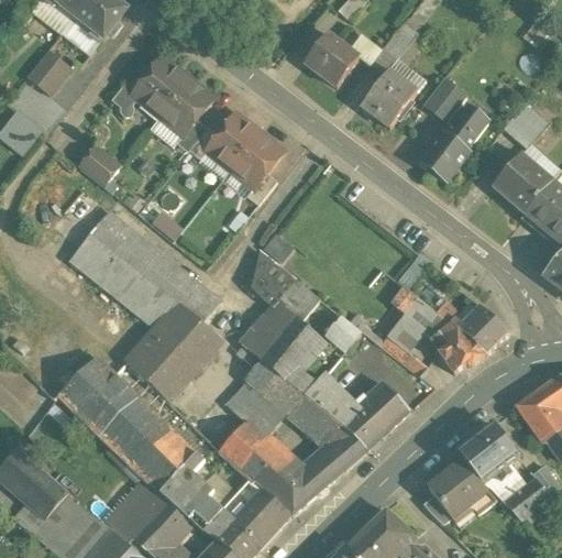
[(22,0),(13,12),(25,22),(33,12),(42,0),(40,0),(39,1),(37,0),(22,0)]
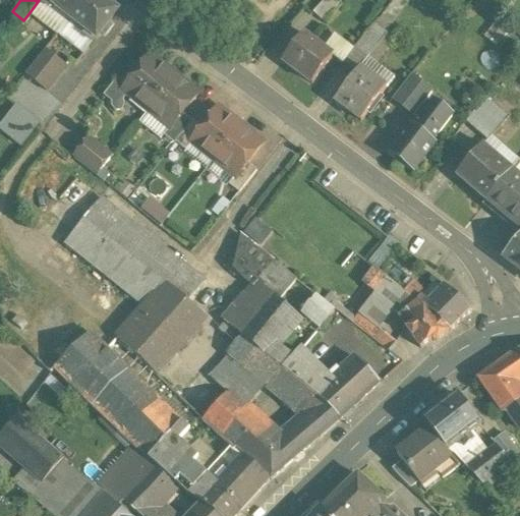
[(52,0),(48,4),(43,0),(39,0),(31,11),(56,31),(69,14),(52,0)]
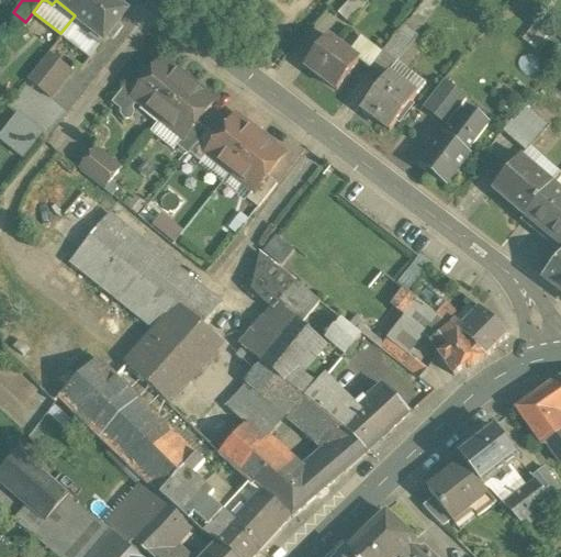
[(46,0),(52,4),(56,0),(75,15),(86,0),(46,0)]
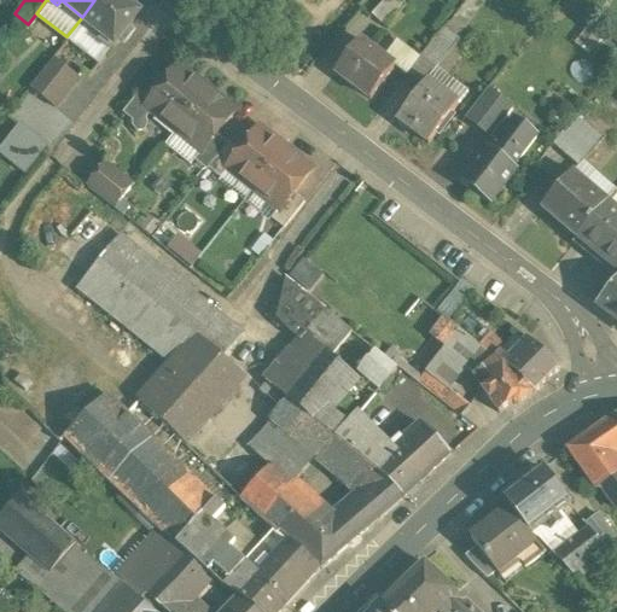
[(139,10),(126,0),(94,0),(82,17),(103,33),(99,38),(111,47),(120,35),(124,39),(133,27),(128,23),(139,10)]
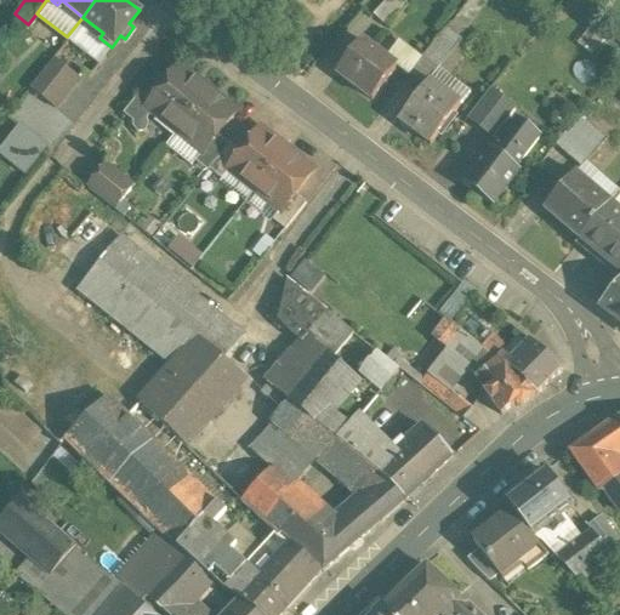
[(381,0),(373,10),(387,23),(405,1),(404,0),(381,0)]
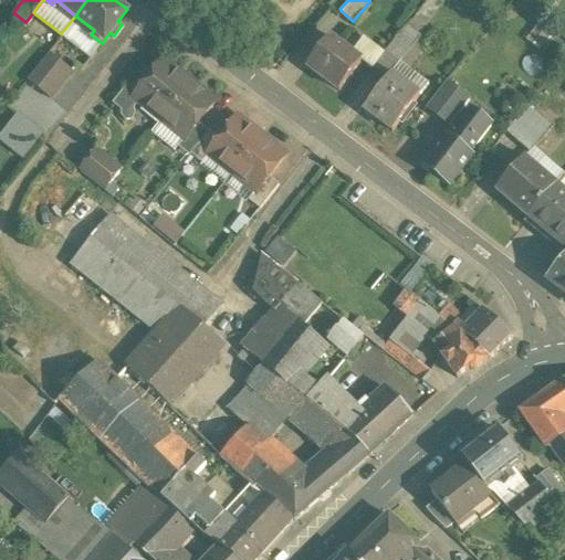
[(405,21),(386,46),(399,57),(419,32),(405,21)]
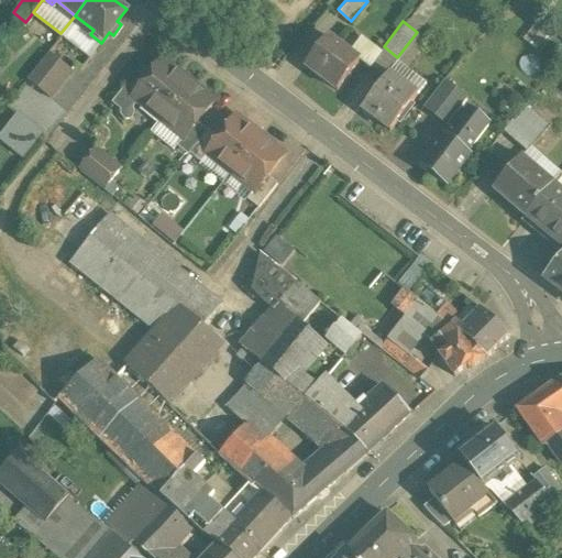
[(360,56),(329,32),(306,62),(337,86),(360,56)]
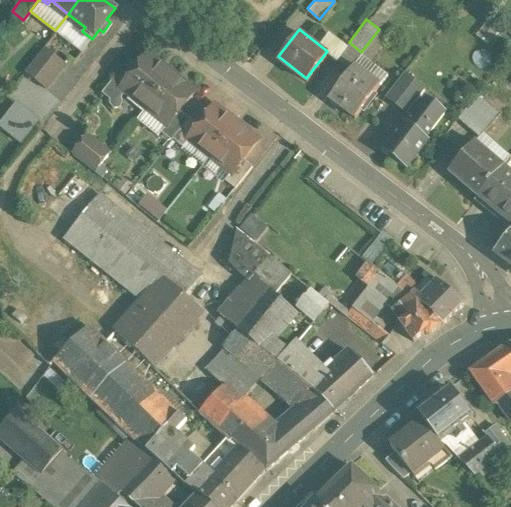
[(43,45),(24,69),(44,85),(63,61),(43,45)]
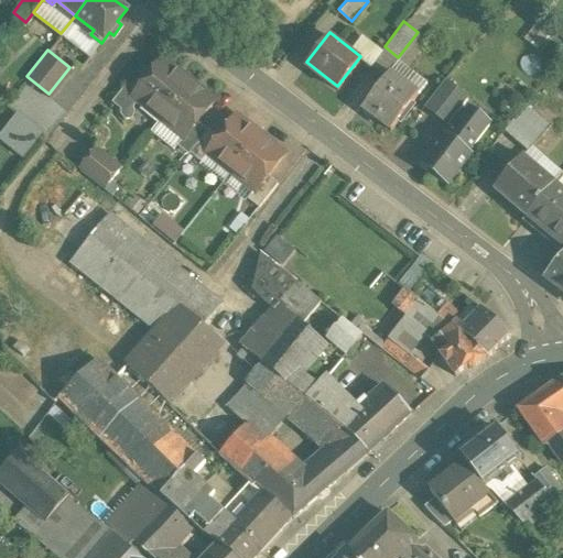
[(163,57),(152,72),(140,63),(111,100),(120,107),(121,113),(126,117),(131,117),(134,112),(133,106),(139,99),(160,117),(191,78),(163,57)]
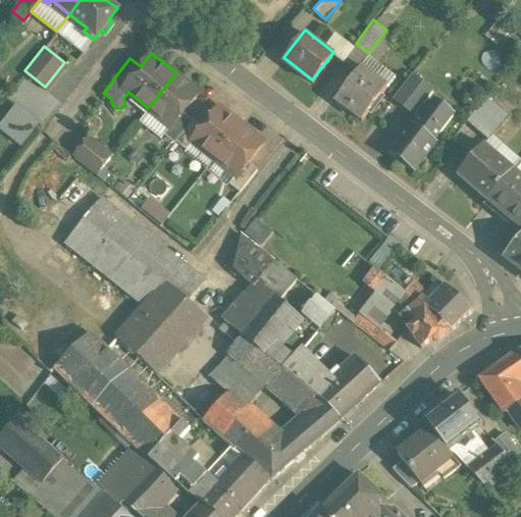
[(364,66),(360,63),(334,98),(361,117),(386,84),(374,74),(364,66)]
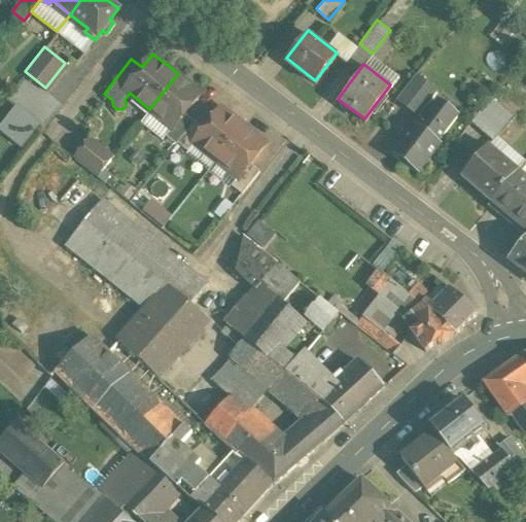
[(385,65),(378,75),(390,84),(397,74),(385,65)]
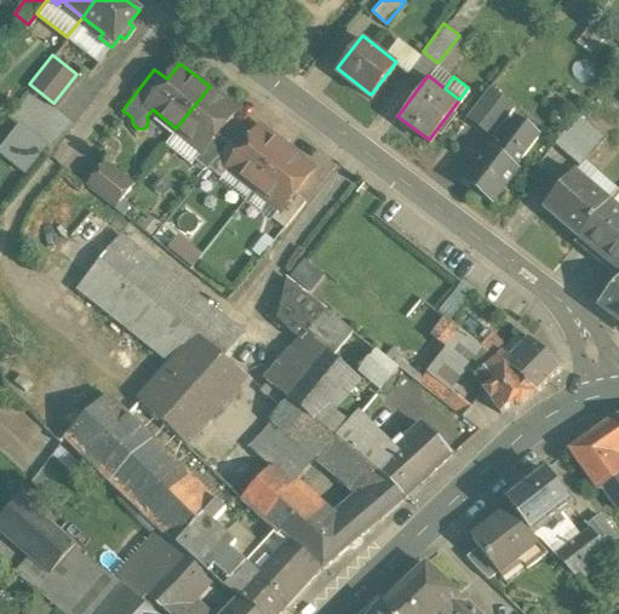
[(210,86),(176,128),(202,148),(204,149),(217,132),(236,108),(210,86)]
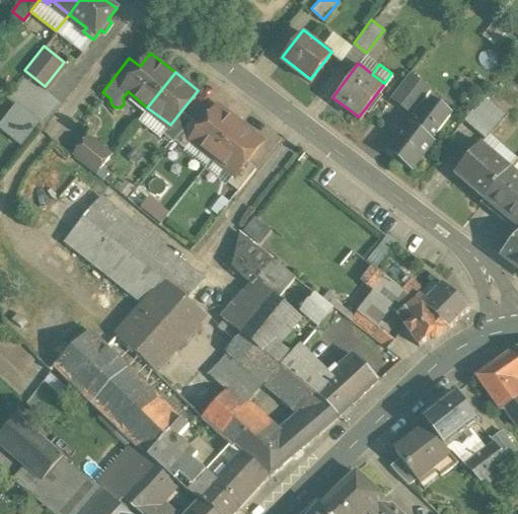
[(430,88),(409,72),(391,95),(413,112),(430,88)]
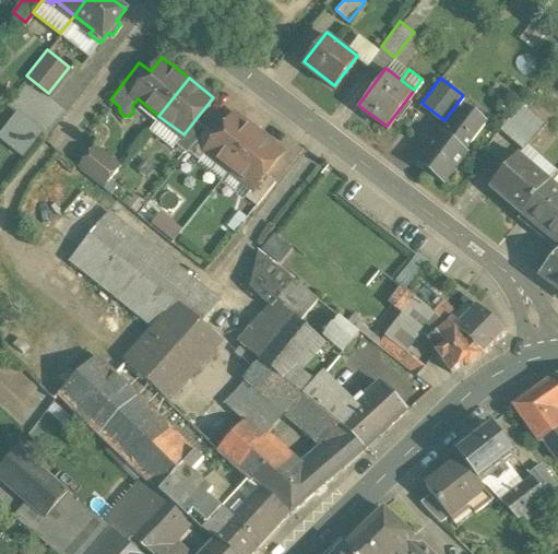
[(544,124),(520,102),(500,128),(522,148),(544,124)]
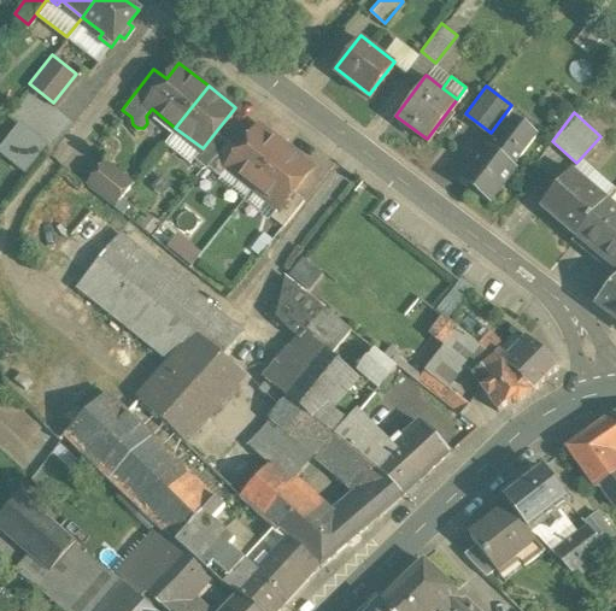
[(25,117),(0,145),(28,169),(53,141),(25,117)]
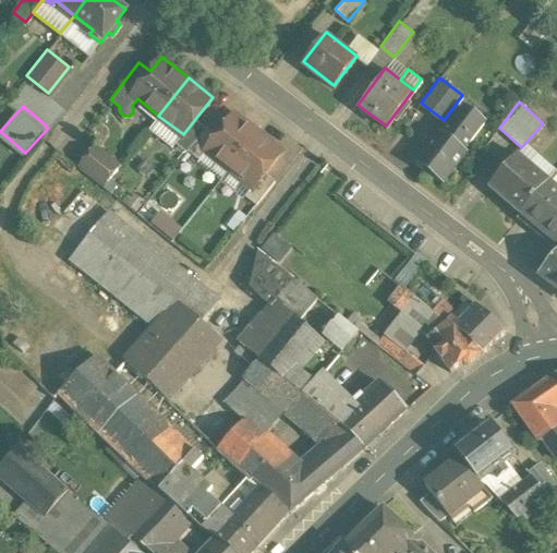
[(258,130),(235,111),(217,133),(205,149),(206,151),(228,168),(258,130)]
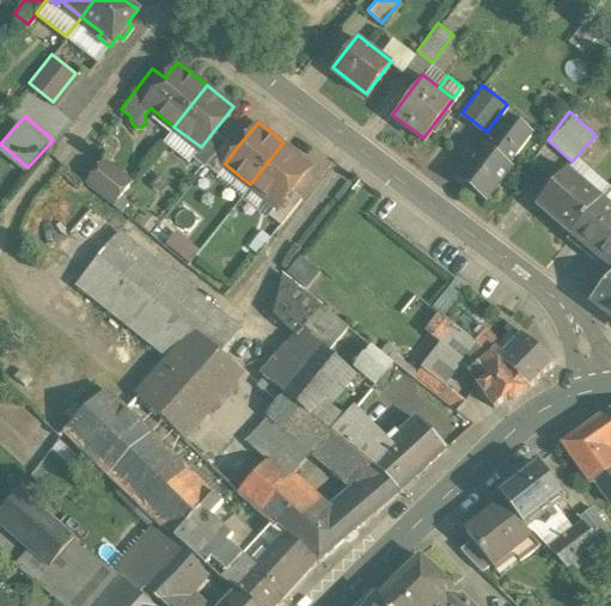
[(214,130),(201,147),(200,146),(193,155),(205,165),(207,163),(225,139),(214,130)]
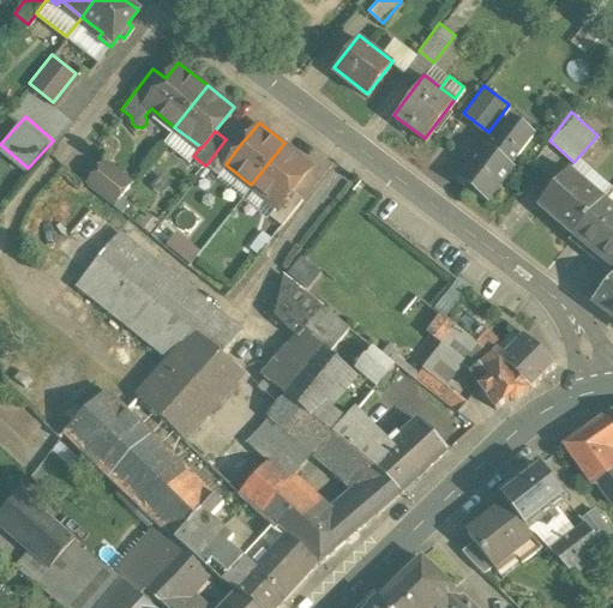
[(239,146),(228,138),(226,139),(208,163),(220,174),(227,166),(226,164),(239,146)]
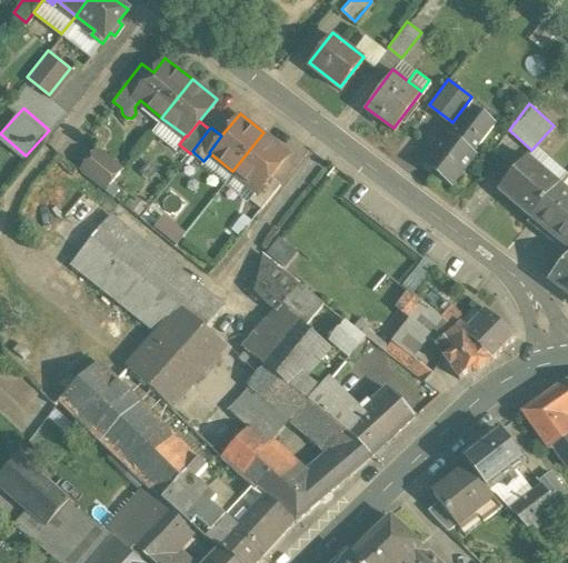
[(288,153),(263,132),(232,171),(257,190),(258,191),(270,174),(288,153)]
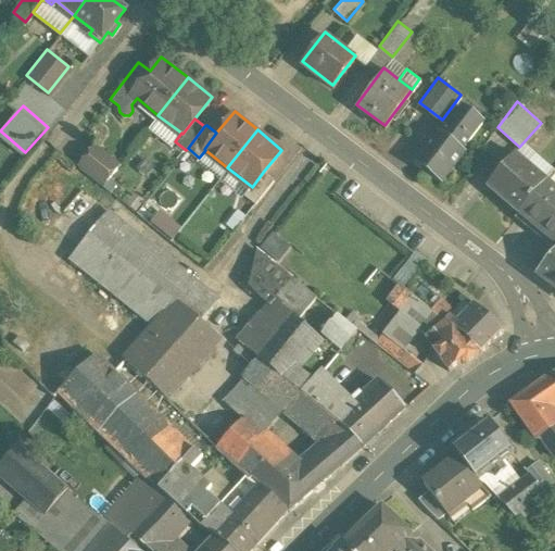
[(463,150),(437,129),(414,159),(440,179),(463,150)]
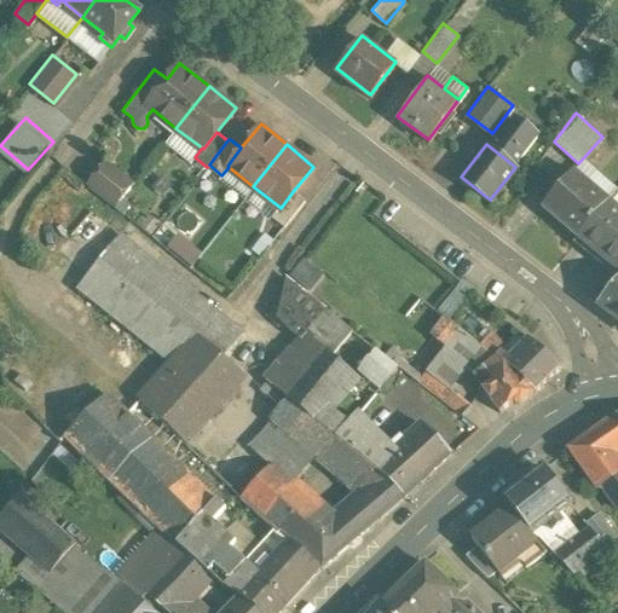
[(134,180),(108,160),(88,184),(115,204),(134,180)]
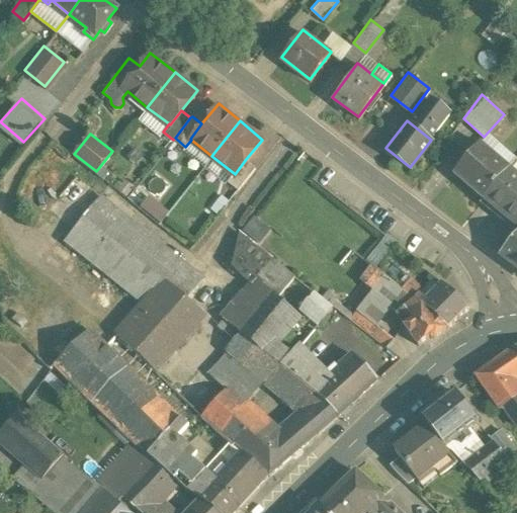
[(509,166),(479,140),(453,169),(484,195),(508,168),(509,166)]
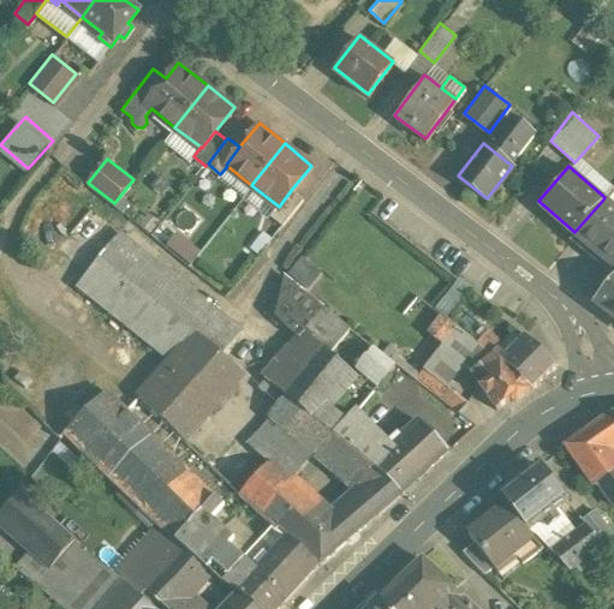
[(303,197),(292,189),(279,207),(278,206),(270,214),(282,224),(303,197)]
